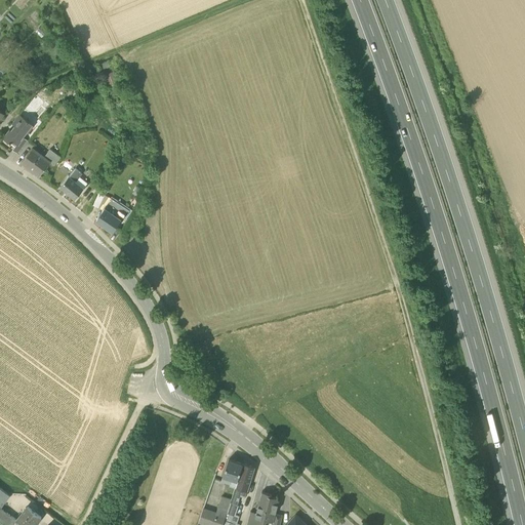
[(118,83),(114,72),(105,75),(109,86),(118,83)]
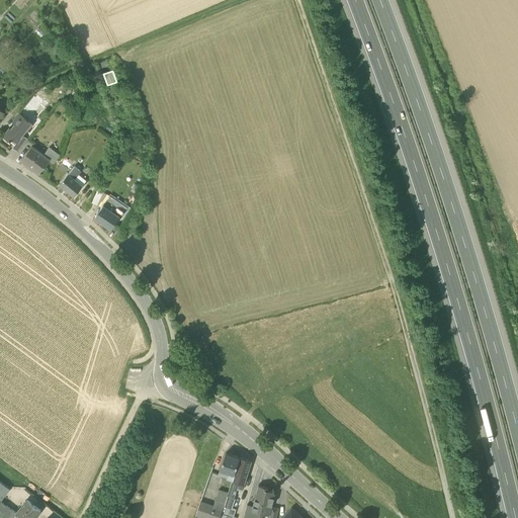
[(18,143),(19,144),(24,137),(23,136),(26,131),(28,133),(33,125),(33,124),(29,121),(30,120),(20,113),(14,121),(16,123),(15,125),(12,130),(10,128),(4,137),(12,143),(14,140),(18,143)]
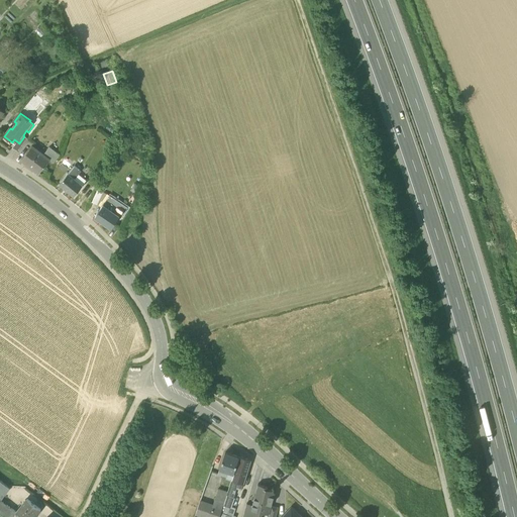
[(13,148),(19,152),(29,139),(24,136),(19,143),(18,142),(16,145),(13,148)]
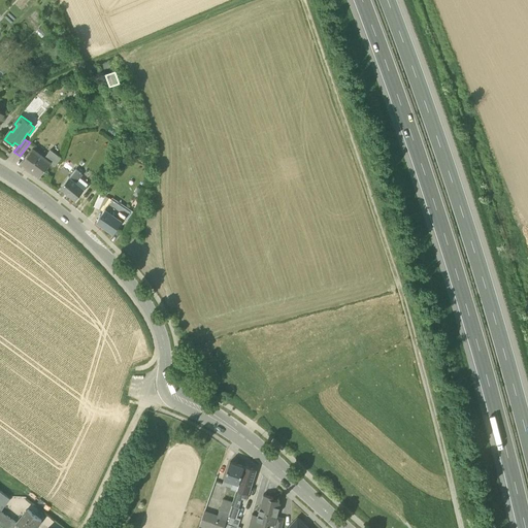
[(22,163),(40,177),(52,163),(58,155),(51,150),(44,158),(33,149),(22,163)]
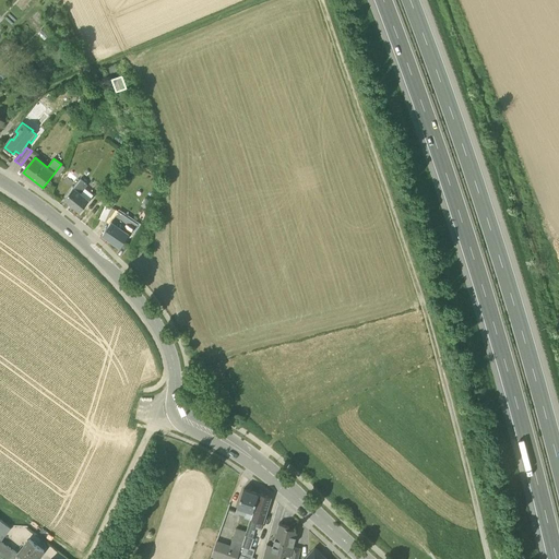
[(61,164),(55,173),(58,176),(64,167),(61,164)]
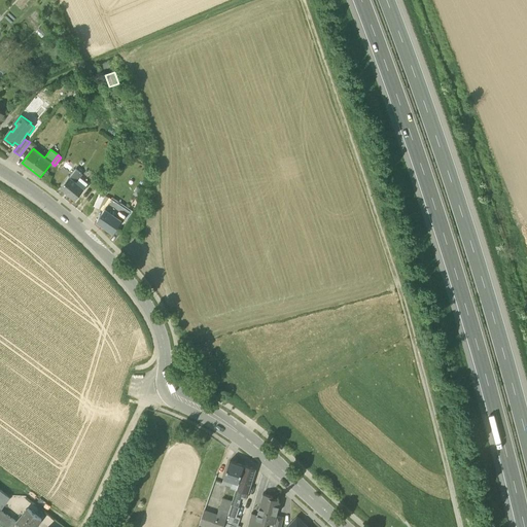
[(62,169),(69,173),(72,169),(65,165),(62,169)]
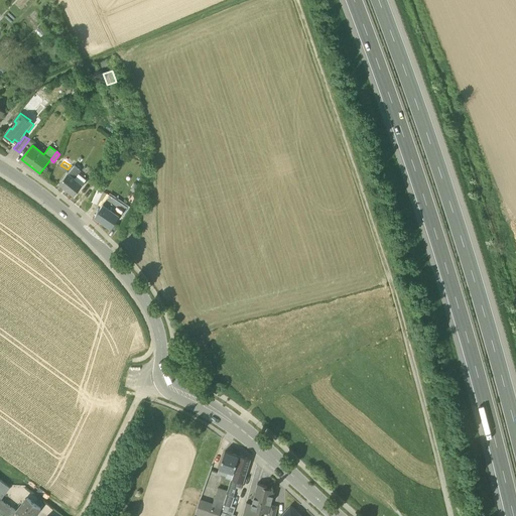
[(69,173),(74,177),(80,169),(75,165),(69,173)]
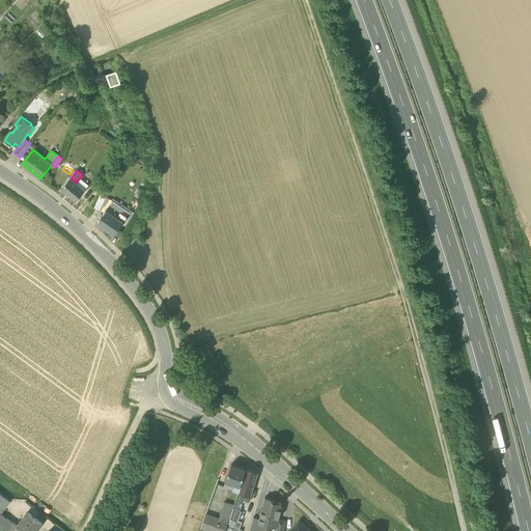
[(61,189),(76,201),(85,190),(77,184),(76,183),(71,178),(70,178),(61,189)]
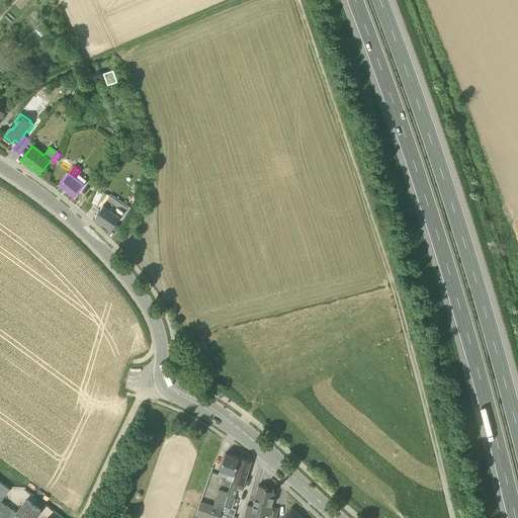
[(79,174),(75,179),(83,185),(87,181),(79,174)]
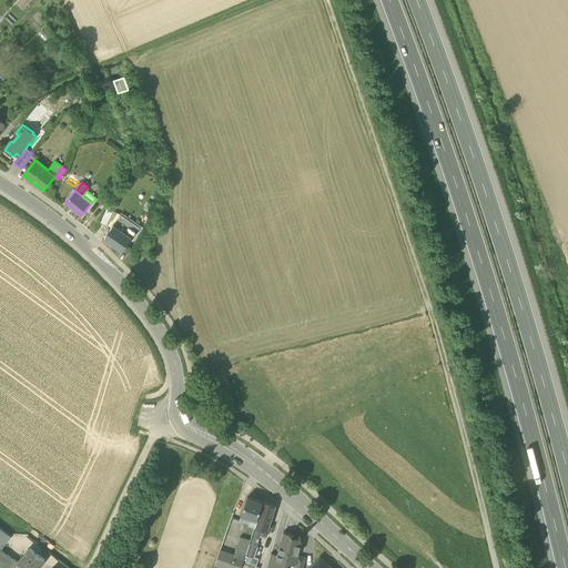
[(149,212),(153,204),(148,201),(143,209),(149,212)]
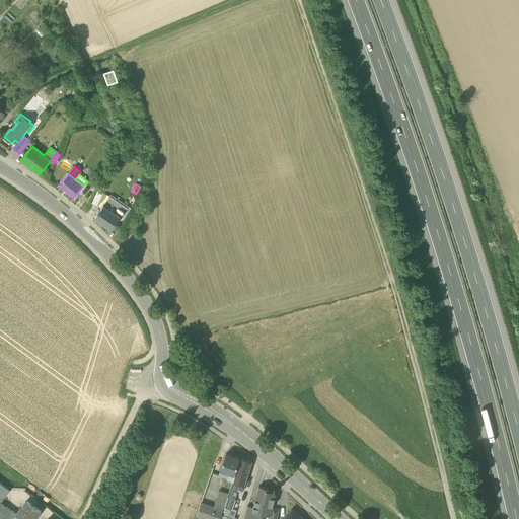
[(92,203),(98,206),(103,194),(98,192),(92,203)]
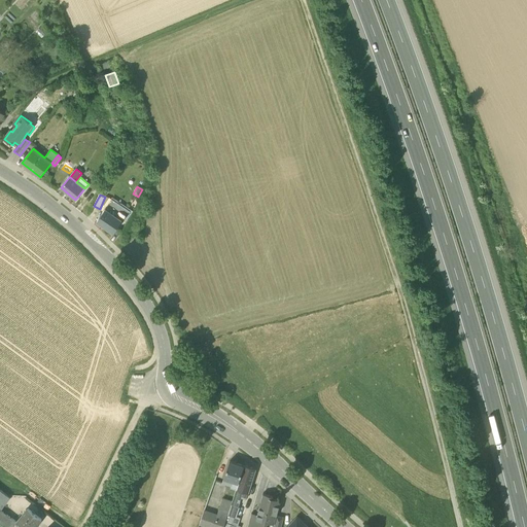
[(105,209),(110,202),(112,199),(105,196),(105,197),(100,209),(104,211),(105,209)]
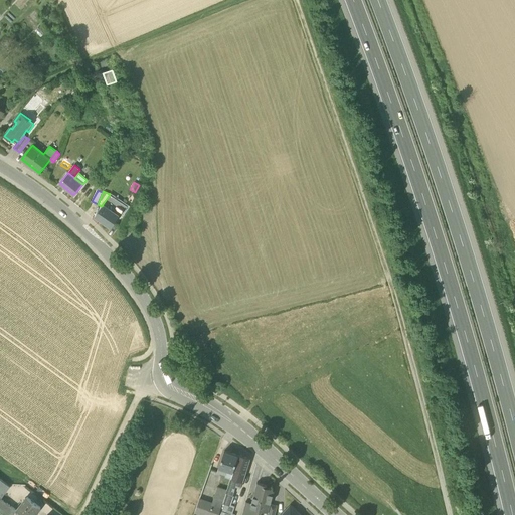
[(108,197),(103,204),(120,216),(121,217),(127,206),(122,203),(113,197),(112,199),(108,197)]
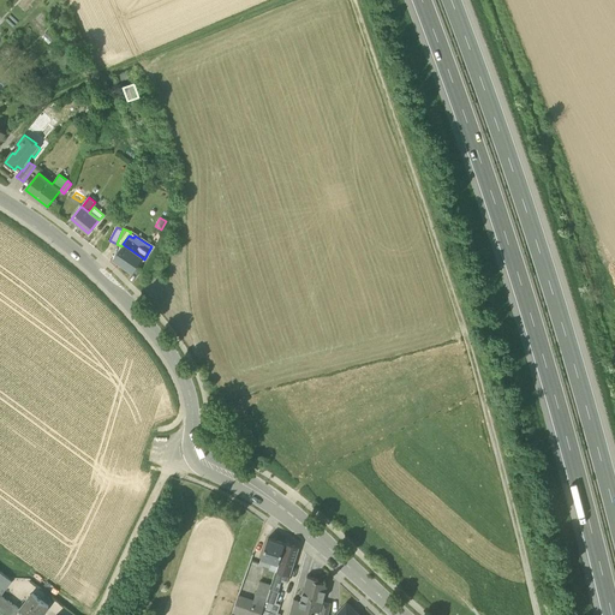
[(132,272),(143,258),(123,244),(121,246),(113,258),(132,272)]
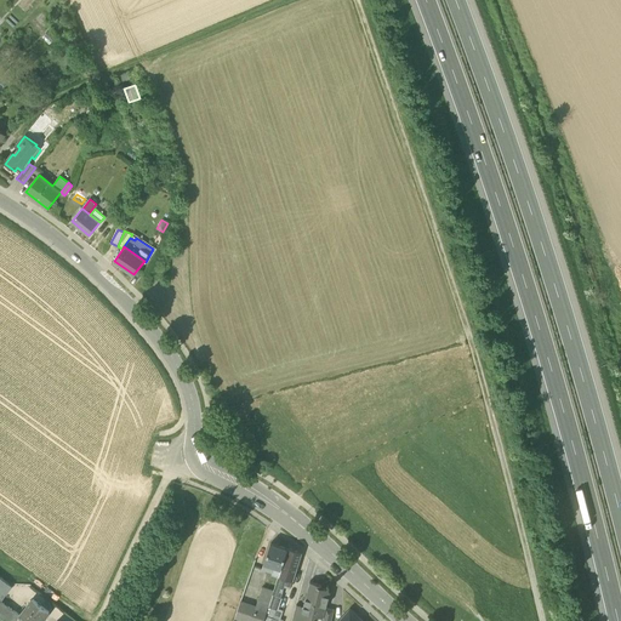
[(273,567),(280,569),(283,562),(288,548),(272,543),(262,569),(272,571),(273,567)]
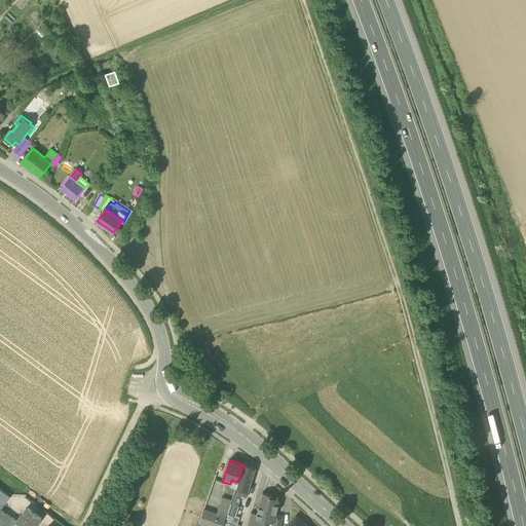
[(243,464),(239,476),(251,480),(255,468),(243,464)]
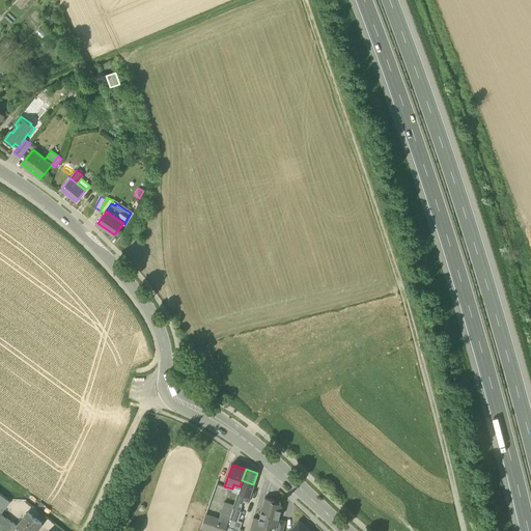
[(248,503),(253,484),(242,480),(240,486),(239,493),(238,494),(234,506),(233,507),(240,510),(243,501),(248,503)]
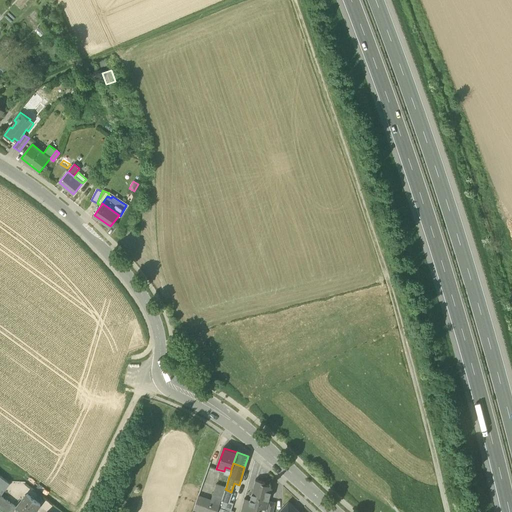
[(225,467),(224,471),(223,474),(229,476),(230,475),(231,469),(225,467)]
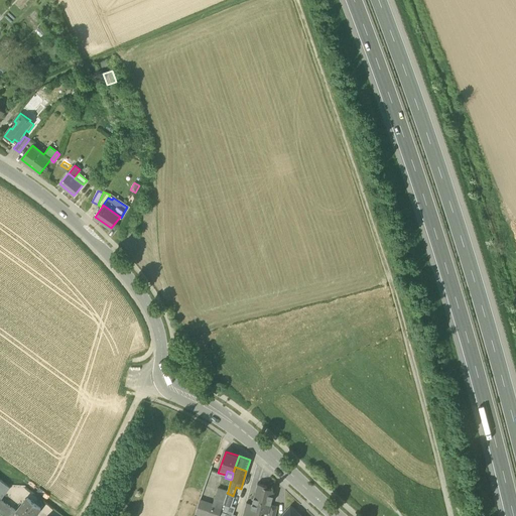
[(0,500),(1,500),(10,488),(0,480),(0,500)]
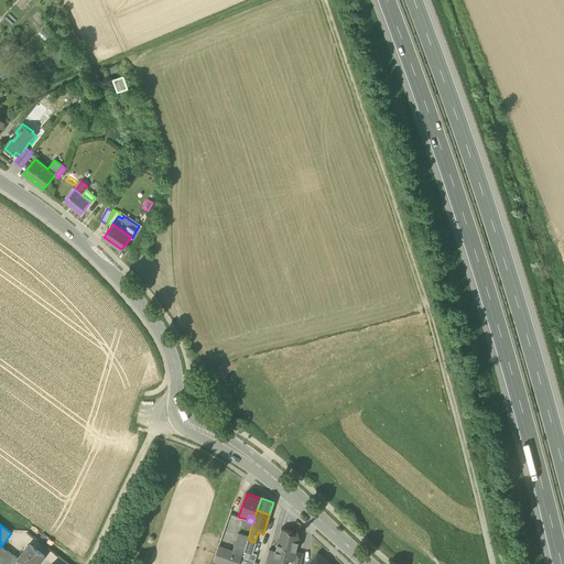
[(284,563),(286,559),(294,561),(296,552),(301,535),(292,533),(293,531),(281,528),(275,551),(271,563),(284,563)]
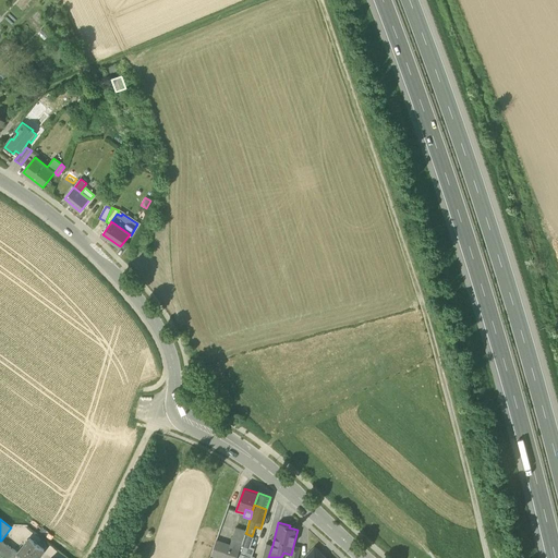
[(231,540),(242,543),(245,533),(246,532),(237,529),(237,528),(235,528),(235,529),(231,540)]
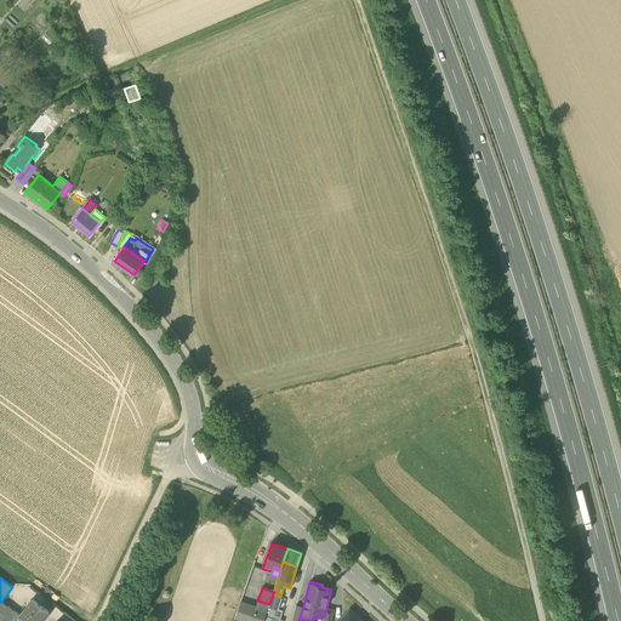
[(283,597),(280,597),(273,593),(269,604),(269,605),(279,609),(283,597)]
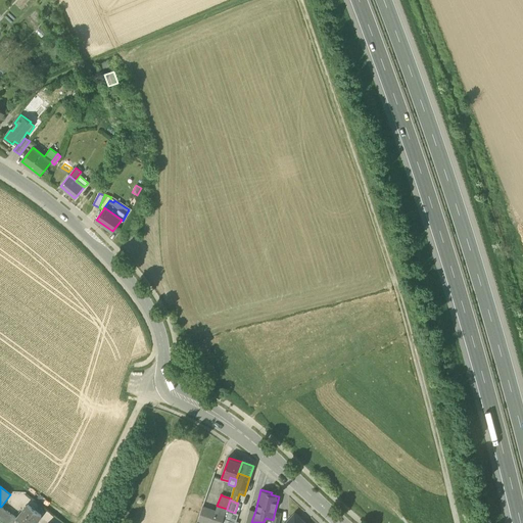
[(17,519),(22,522),(36,522),(42,515),(28,505),(17,519)]
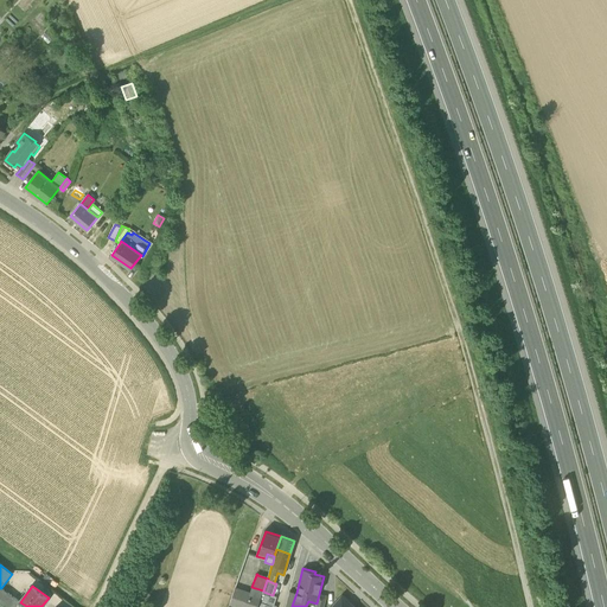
[(230,604),(241,606),(257,606),(260,601),(263,592),(263,590),(251,587),(250,593),(235,588),(230,604)]
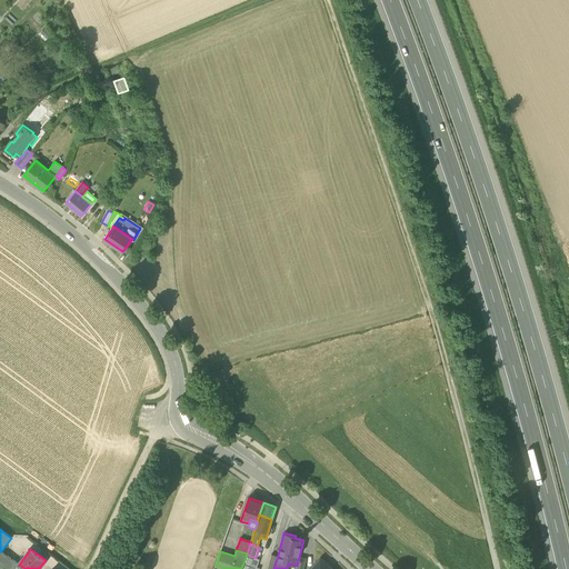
[(0,551),(0,565),(6,568),(25,568),(19,565),(1,551),(0,551)]
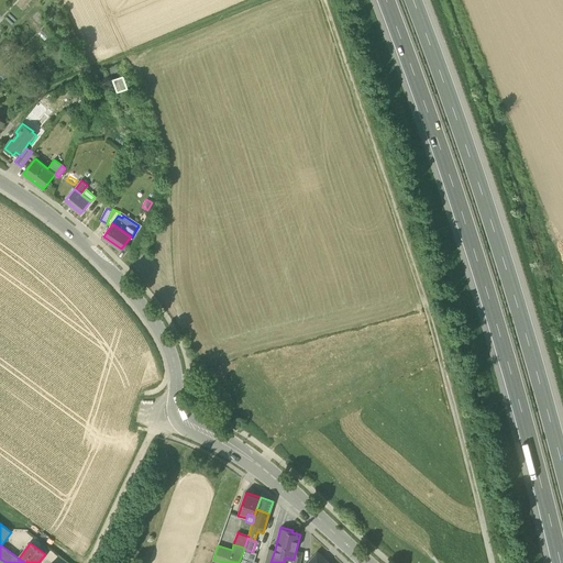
[(264,562),(271,562),(275,550),(268,548),(264,562)]
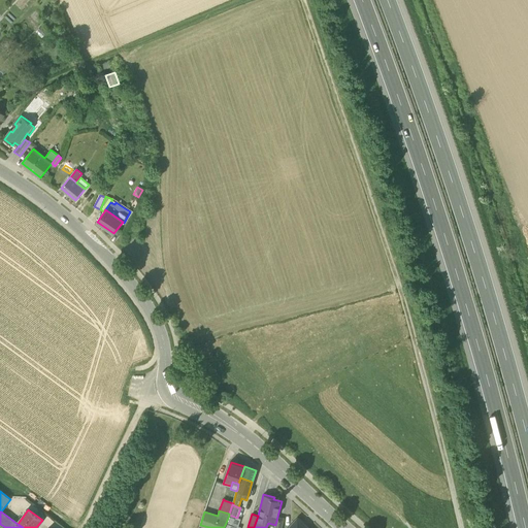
[(235,526),(238,527),(240,519),(237,518),(229,515),(226,523),(231,524),(235,526)]
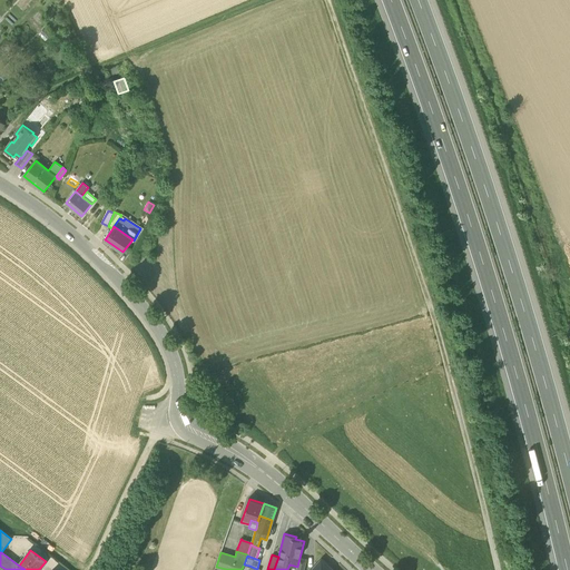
[(295,569),(303,569),(306,560),(300,558),(297,567),(295,569)]
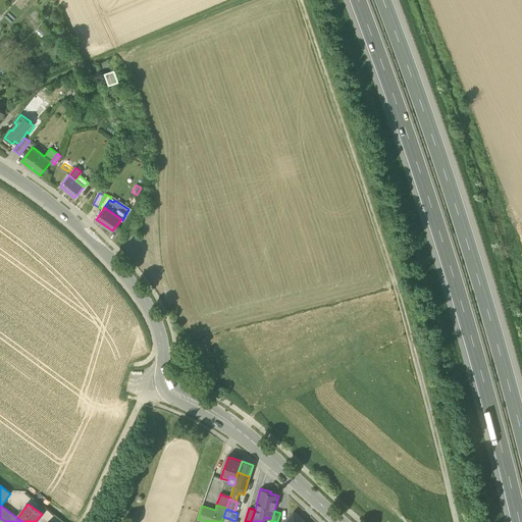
[(304,521),(295,512),(284,521),(304,521)]
